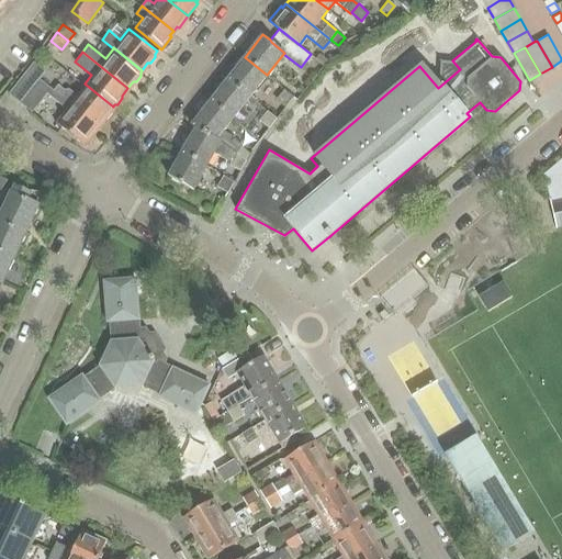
[(321,53),(316,58),(324,64),(327,59),(321,53)]
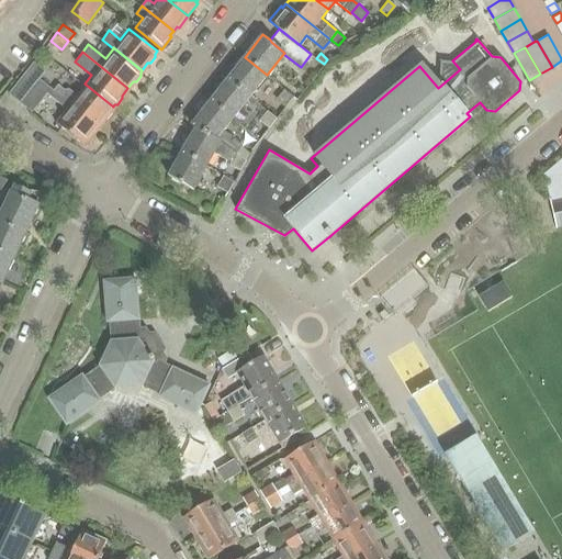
[(245,57),(227,79),(249,97),(267,75),(245,57)]
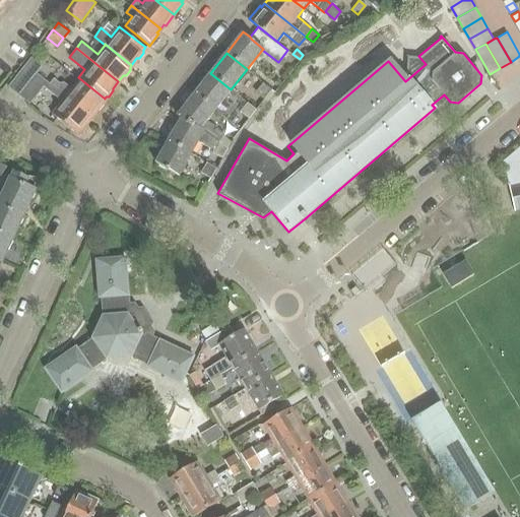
[(42,65),(31,57),(8,85),(17,92),(29,77),(30,78),(36,72),(42,65)]
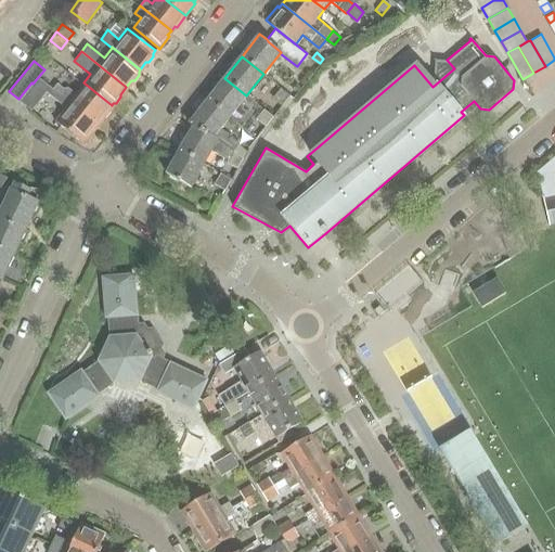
[(31,82),(18,99),(30,110),(38,101),(46,91),(50,86),(38,77),(33,84),(31,82)]
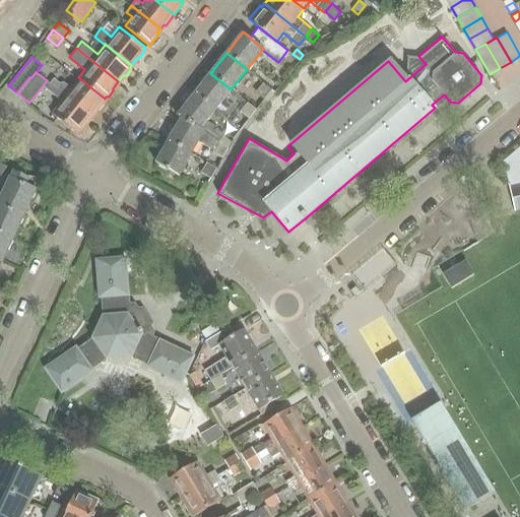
[(210,73),(194,93),(215,110),(231,89),(210,73)]
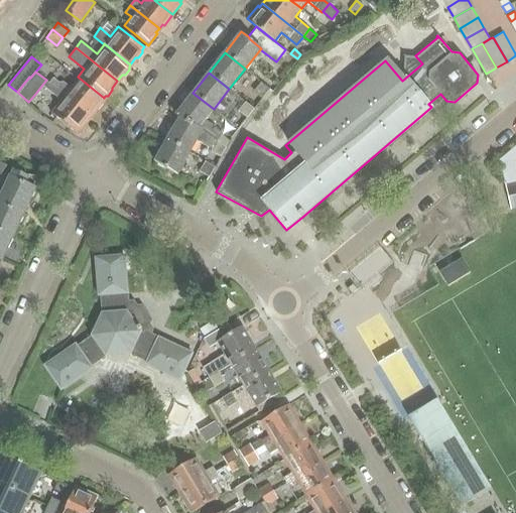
[(52,77),(48,82),(57,88),(90,115),(96,108),(98,108),(102,103),(102,100),(104,98),(78,77),(70,87),(62,81),(57,82),(52,77)]
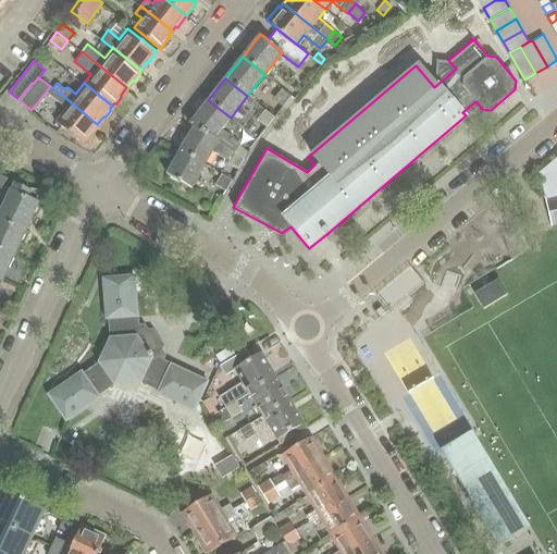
[(50,86),(46,91),(65,108),(62,112),(56,121),(83,143),(85,139),(88,139),(93,134),(93,131),(97,124),(62,95),(52,88),(50,86)]
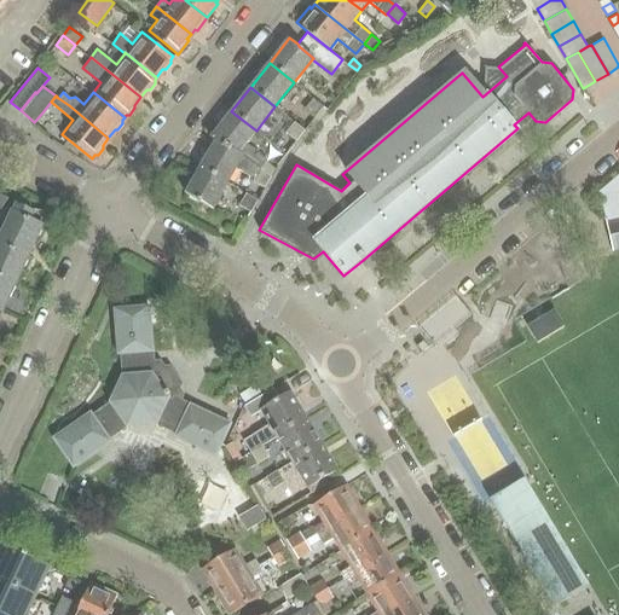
[(304,108),(314,116),(323,105),(312,97),(304,108)]
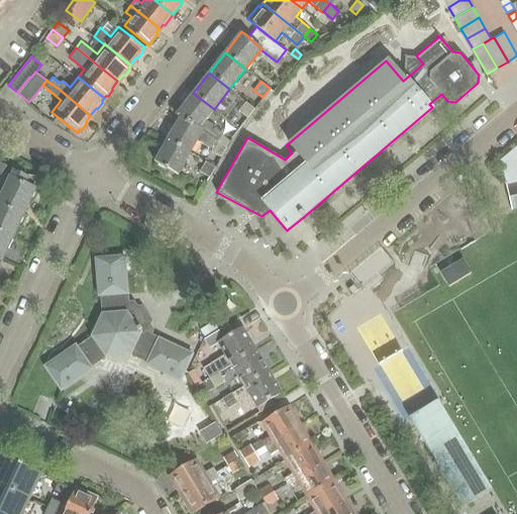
[(180,117),(217,139),(223,132),(206,119),(214,109),(193,93),(176,114),(181,117),(180,117)]
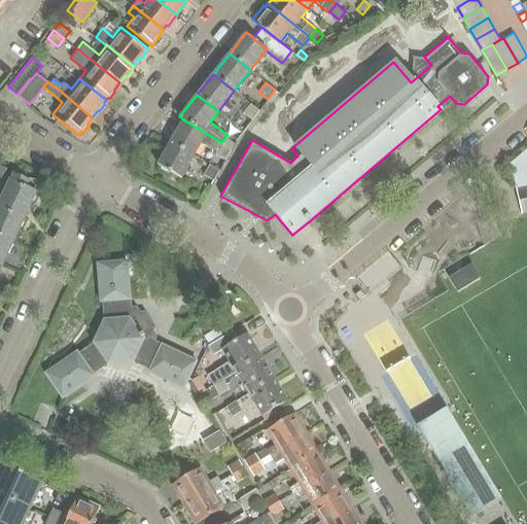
[(243,112),(252,119),(259,110),(250,103),(243,112)]
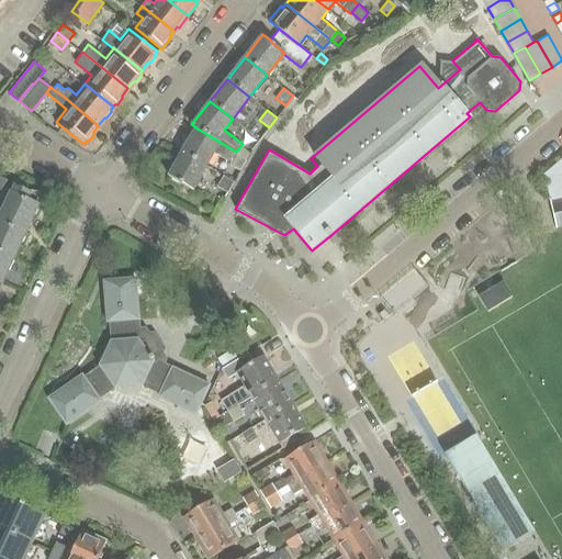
[(195,127),(182,151),(206,165),(213,151),(231,161),(235,153),(235,154),(236,152),(195,127)]
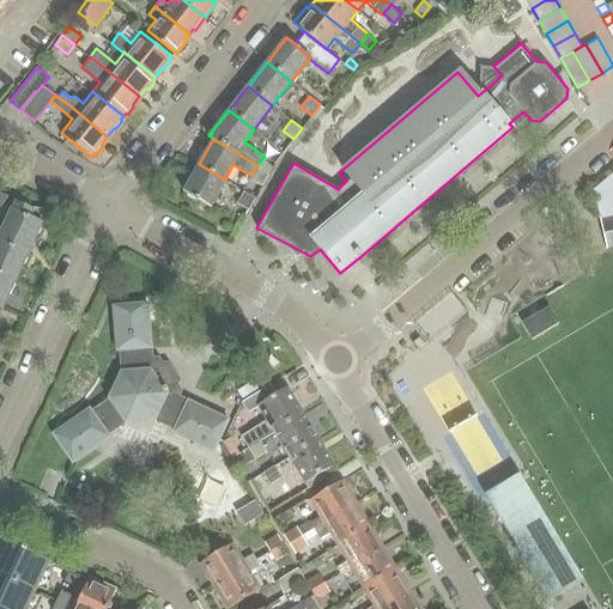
[(199,164),(184,192),(210,206),(216,195),(225,180),(199,164)]
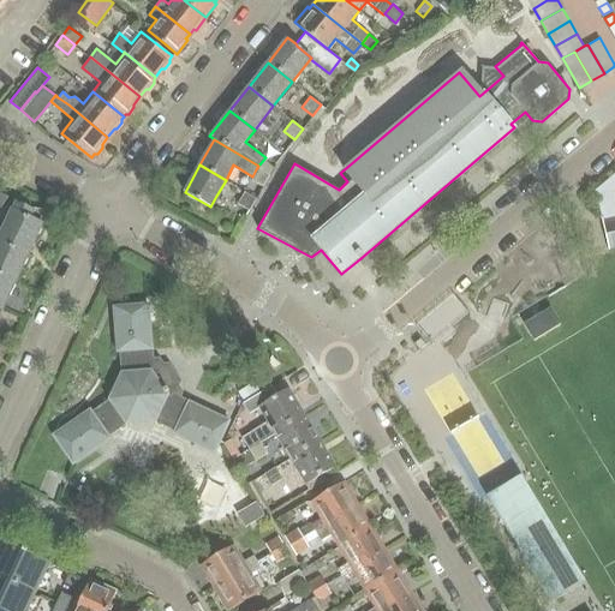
[(269,174),(257,168),(257,167),(252,177),(250,179),(262,186),(269,174)]
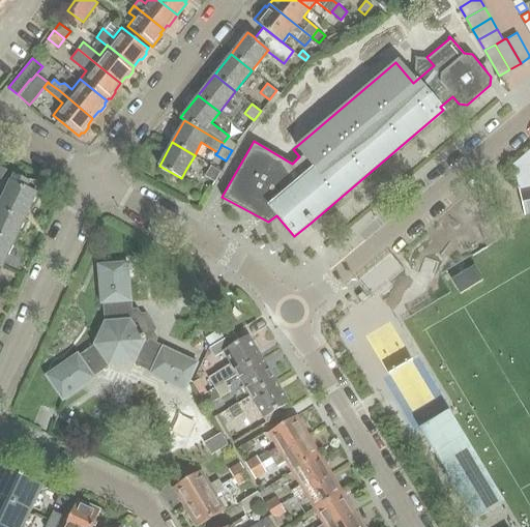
[(529,169),(529,148),(512,164),(514,172),(516,173),(529,169)]
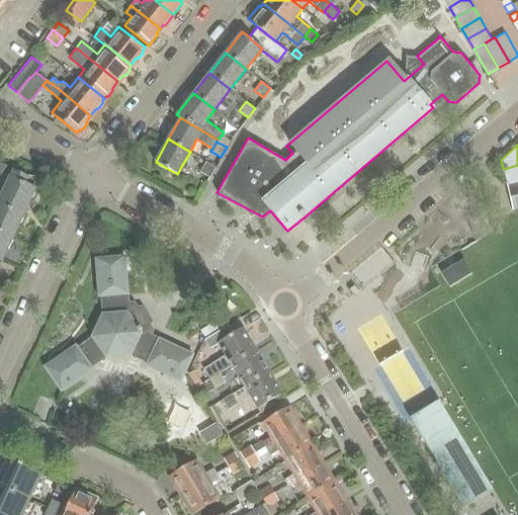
[(199,171),(209,176),(214,166),(205,161),(199,171)]
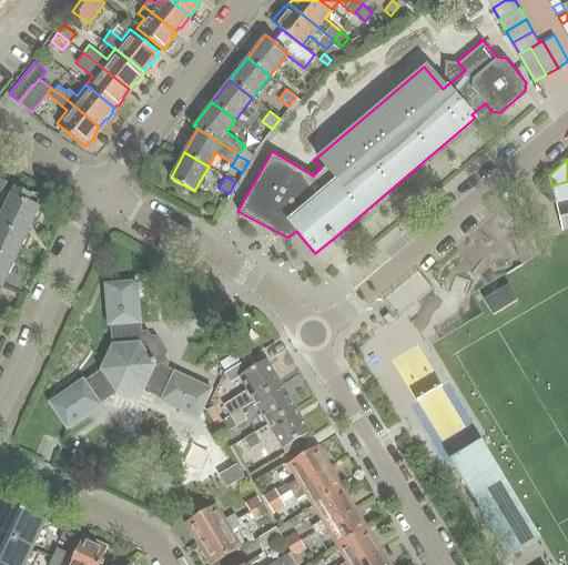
[(567,181),(553,185),(556,202),(567,199),(567,181)]
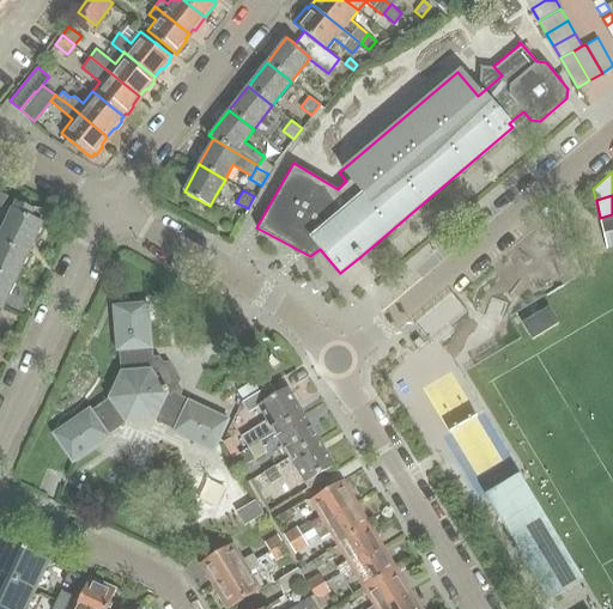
[(11,212),(0,235),(0,239),(28,253),(42,223),(43,223),(30,215),(34,208),(16,201),(11,212)]
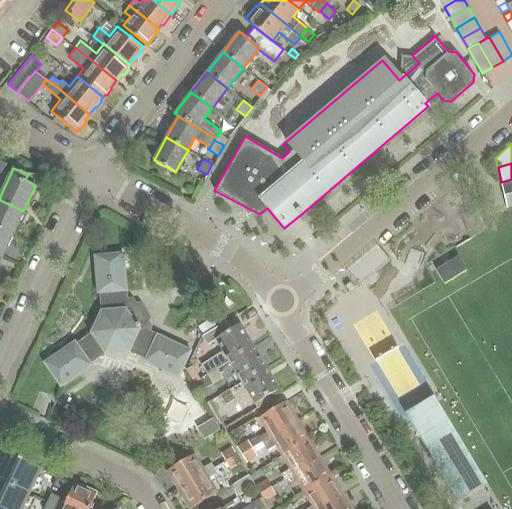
[(506,206),(511,204),(511,179),(501,182),(506,206)]
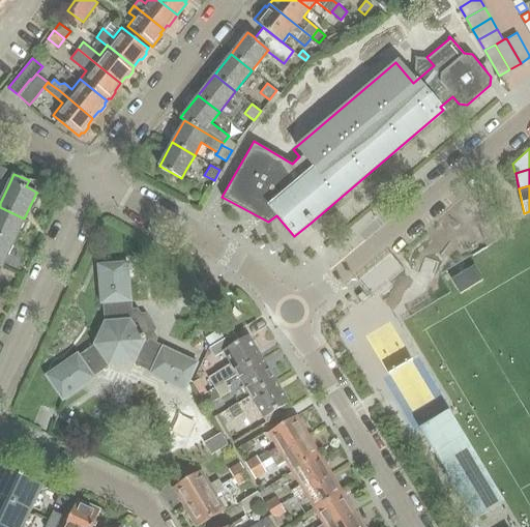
[(0,235),(12,241),(24,218),(0,207),(0,235)]
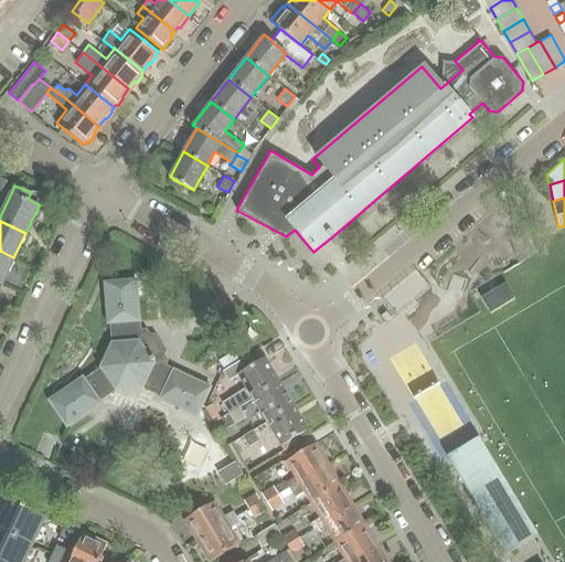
[(0,281),(2,282),(13,257),(0,251),(0,281)]
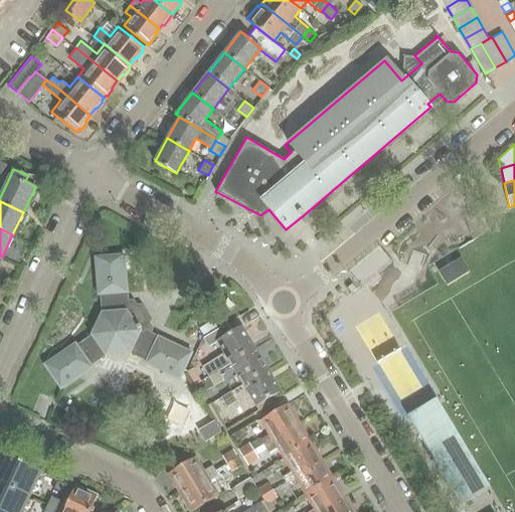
[(61,387),(77,375),(91,367),(92,366),(90,363),(105,353),(106,353),(130,351),(147,359),(146,362),(147,362),(178,376),(178,377),(179,377),(191,351),(190,351),(159,336),(158,335),(157,339),(148,334),(151,327),(148,322),(150,318),(141,305),(136,305),(133,300),(125,301),(124,291),(127,291),(127,290),(124,256),(124,253),(95,257),(95,258),(96,258),(99,292),(98,292),(98,293),(102,293),(103,312),(102,312),(92,334),(93,334),(76,345),(74,342),(73,343),(74,343),(45,363),(44,363),(61,387)]
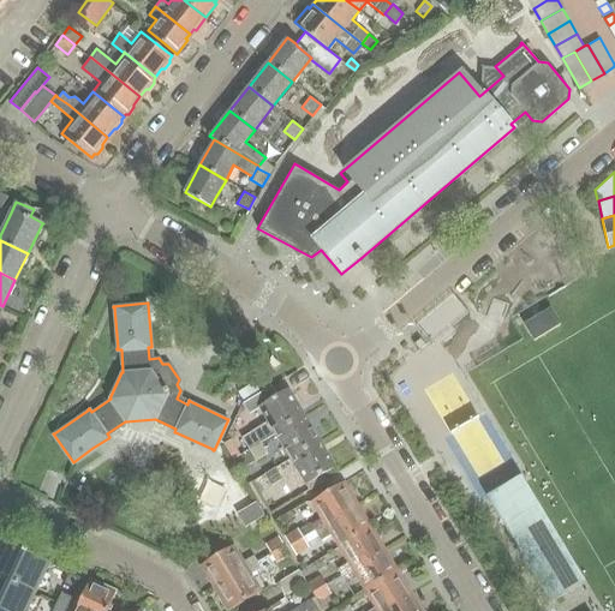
[(535,337),(559,323),(556,317),(550,306),(524,322),(530,333),(531,333),(535,337)]
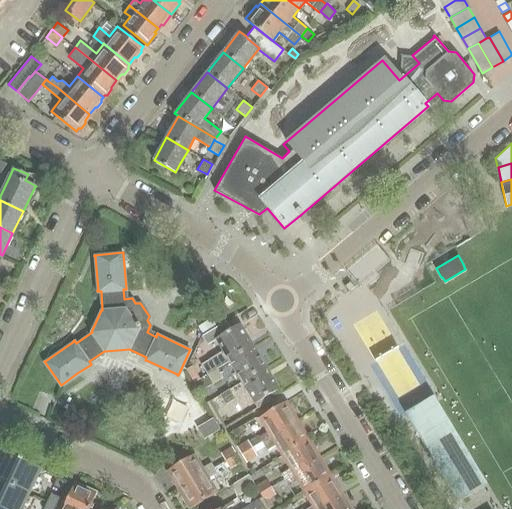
[(354,285),(350,281),(345,284),(349,289),(354,285)]
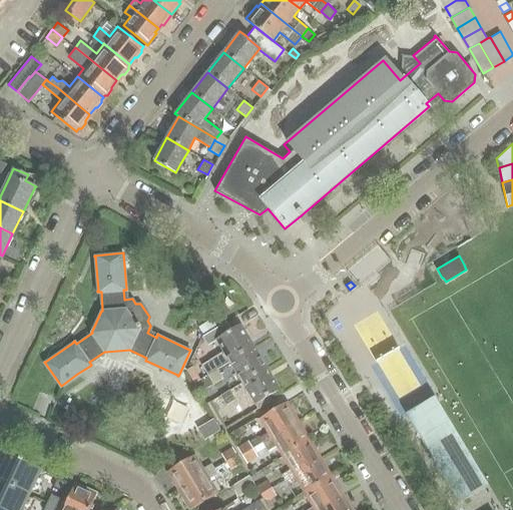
[(209,332),(217,327),(212,319),(199,327),(204,335),(209,332)]
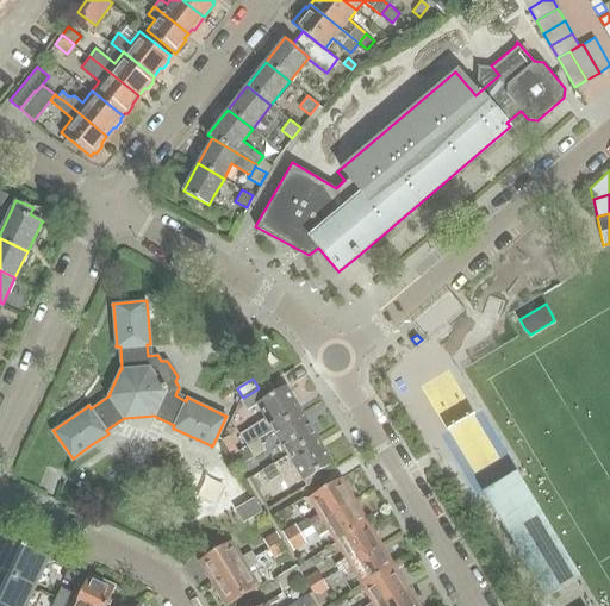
[(272,394),(266,383),(259,388),(249,394),(255,404),(256,405),(265,418),(250,426),(257,438),(272,430),(302,411),(286,386),(286,385),(272,394)]
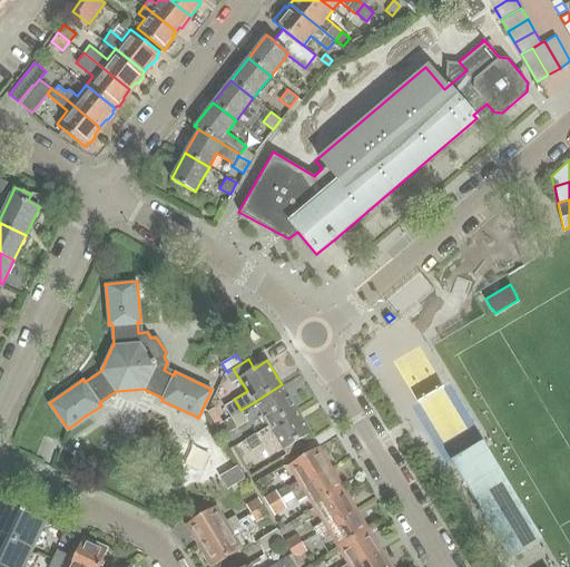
[(254,402),(267,424),(296,408),(282,384),(254,402)]
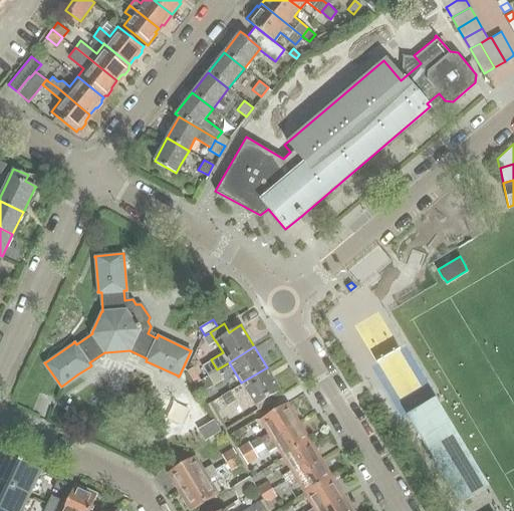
[(211,359),(202,364),(203,366),(208,374),(217,369),(211,359)]
